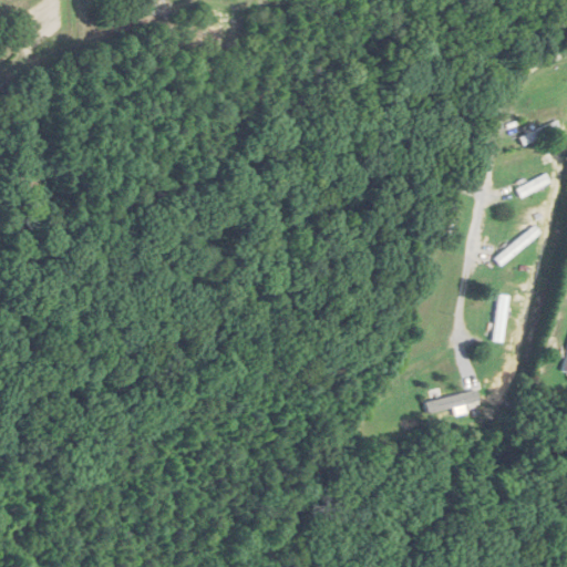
[(524,147),(562,129),(557,121),(519,138),(524,147)]
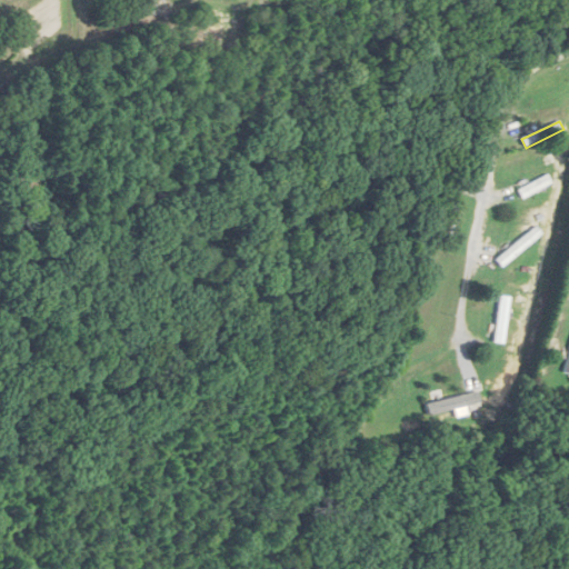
[(517,191),(522,200),(552,183),(548,175),(517,191)]
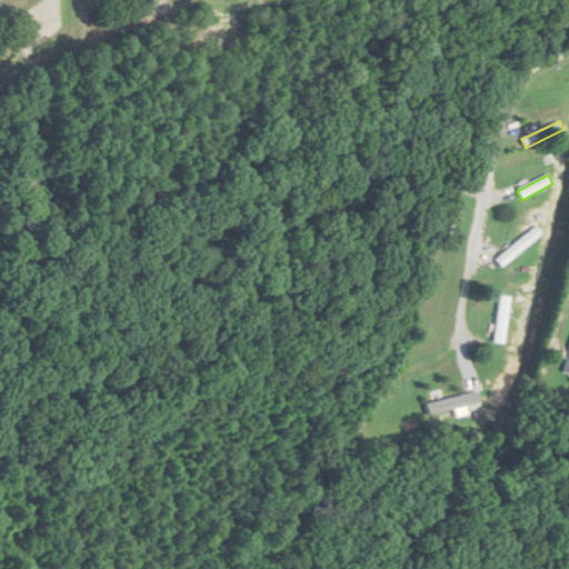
[(496,260),(502,268),(542,236),(536,227),(496,260)]
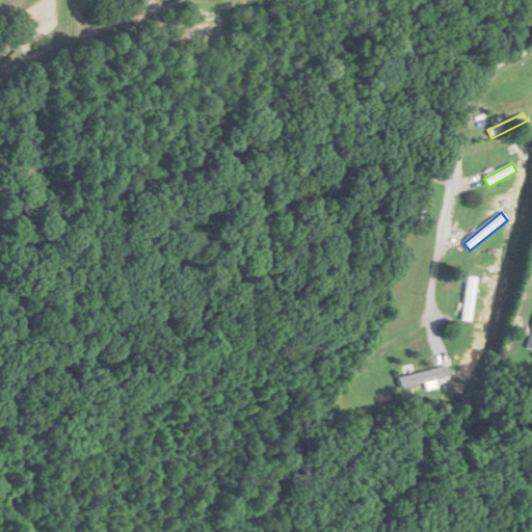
[(462,320),(473,321),(477,277),(467,276),(462,320)]
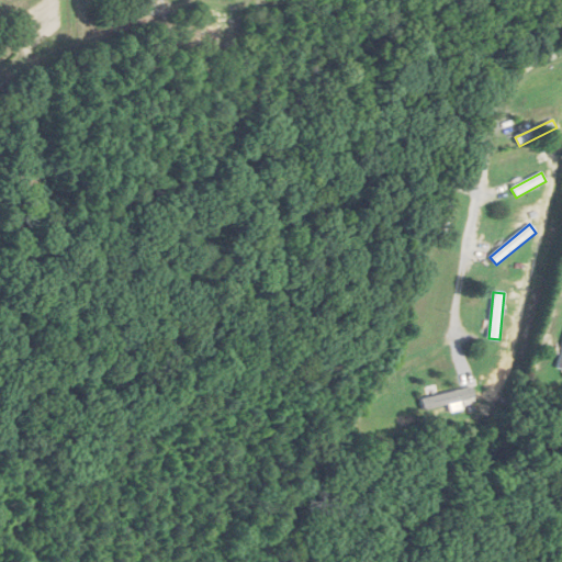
[(446,398),(445,390),(424,394),(426,402),(446,398)]
